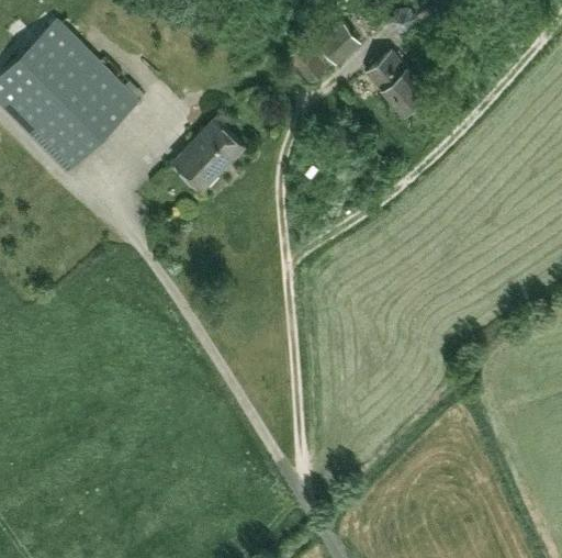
[(304,44),(287,58),(308,84),(326,69),(321,63),(327,56),(335,66),(359,45),(343,25),(336,31),(323,15),(305,31),(318,46),(318,47),(312,53),(304,44)]
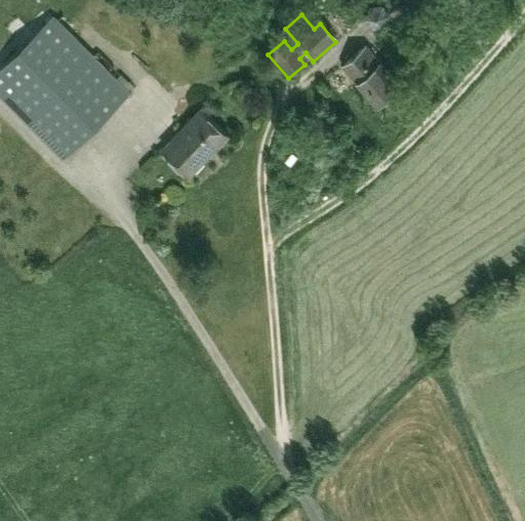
[(0,71),(0,98),(64,162),(129,97),(51,19),(0,71)]
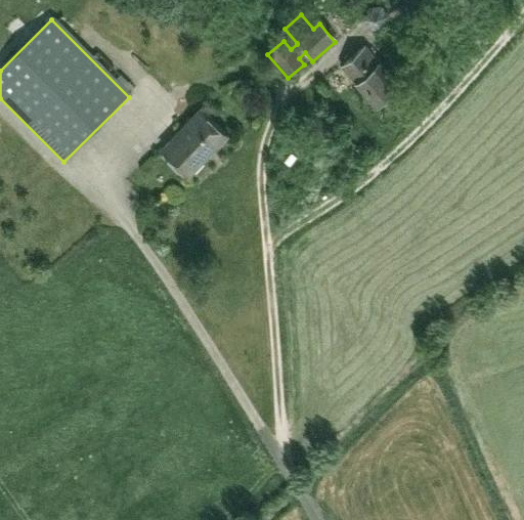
[(397,87),(364,49),(341,69),(374,107),(397,87)]
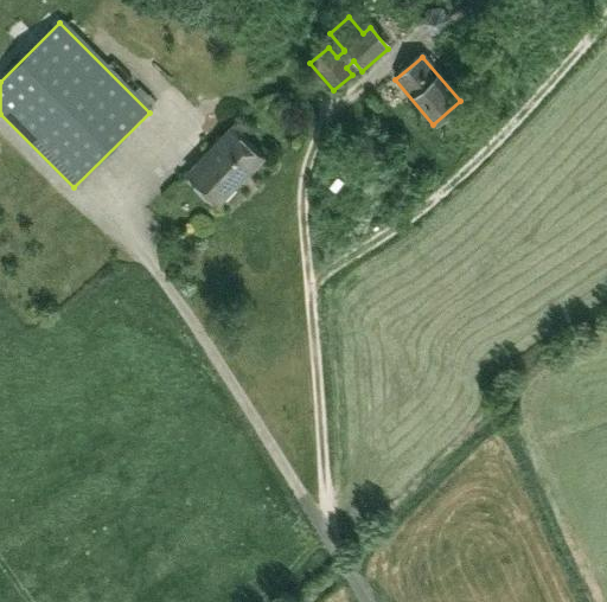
[(219,205),(262,160),(231,130),(187,175),(219,205)]
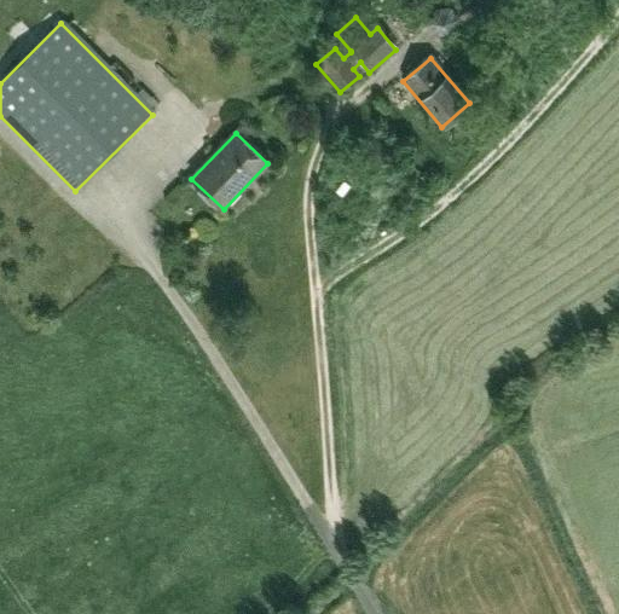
[(342,197),(351,189),(345,184),(337,193),(342,197)]
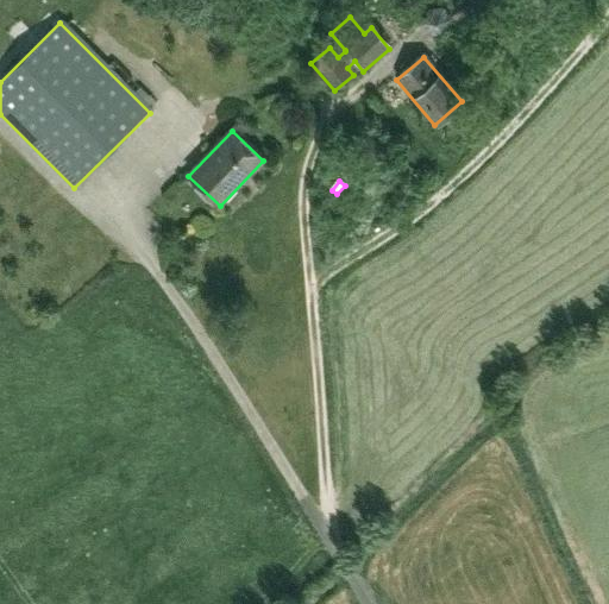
All buildings are outlined.
